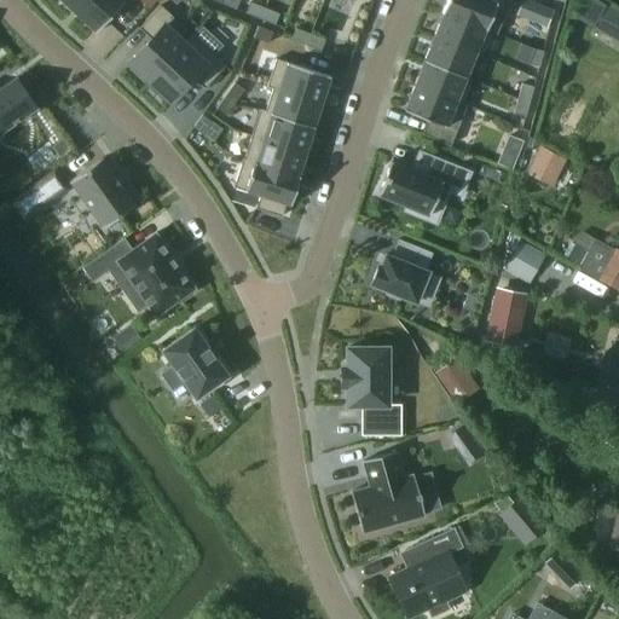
[(59,0),(96,34),(123,4),(119,0),(59,0)]
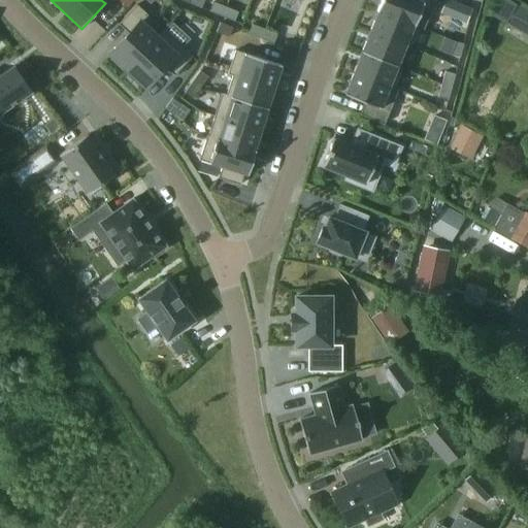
[(204,0),(190,0),(189,4),(201,9),(204,0)]
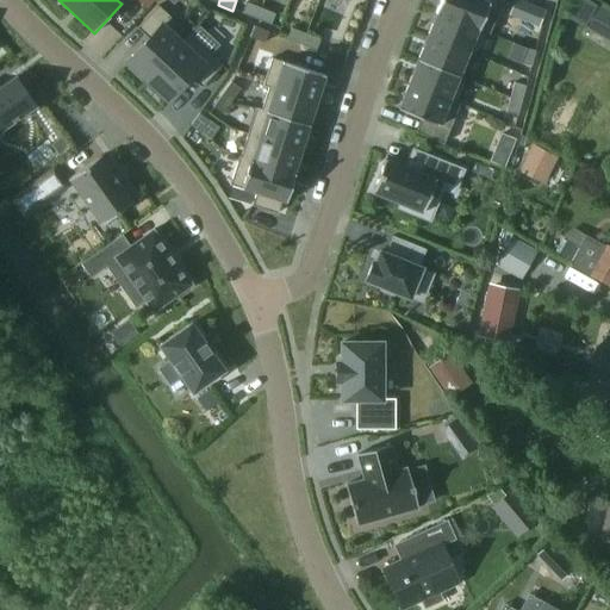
[(436,14),(436,13),(477,30),(479,30),(483,31),(489,33),(499,8),(502,0),(440,0),(435,13),(436,14)]
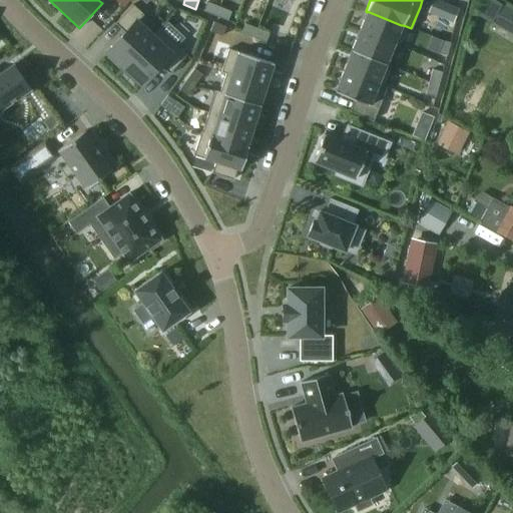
[(215,17),(219,7),(207,3),(203,12),(215,17)]
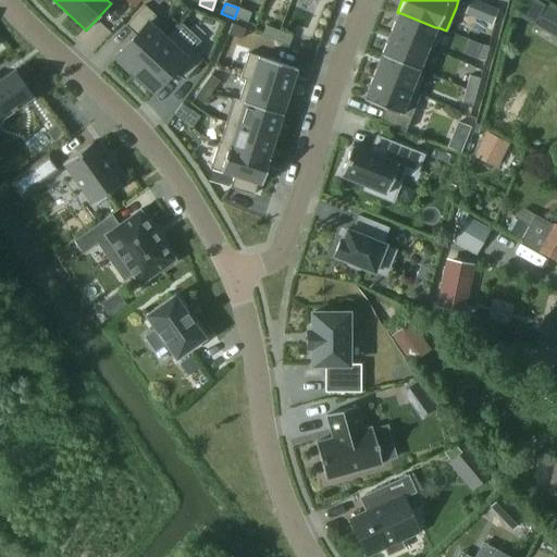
[(135,75),(166,40),(165,40),(149,25),(156,16),(144,5),(125,26),(135,36),(115,58),(119,61),(116,63),(128,75),(131,72),(135,75)]
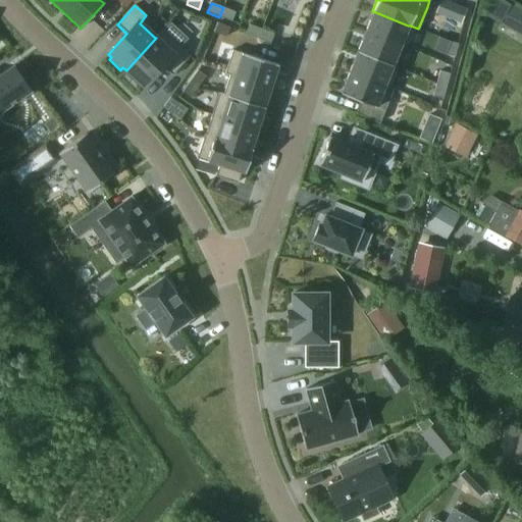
[(521,37),(521,10),(511,5),(500,25),(521,37)]
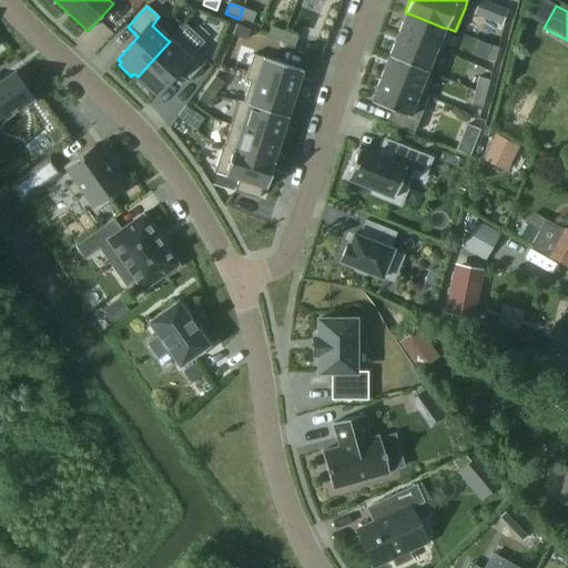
[(252,23),(256,13),(243,8),(239,19),(252,23)]
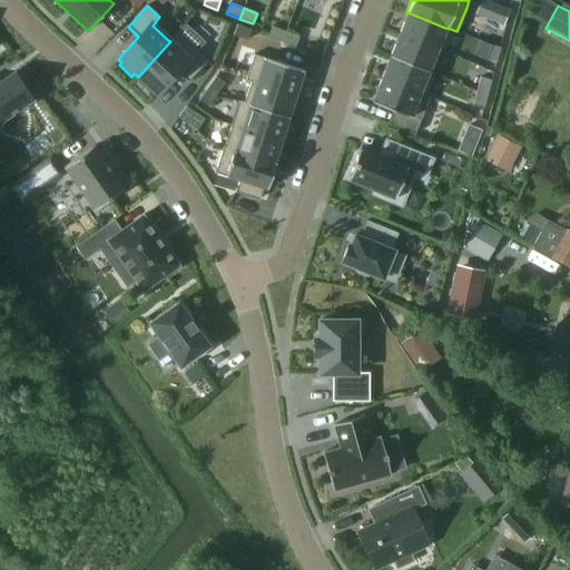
[(445,28),(408,12),(408,13),(399,35),(436,50),(442,51),(451,29),(448,28),(445,28)]
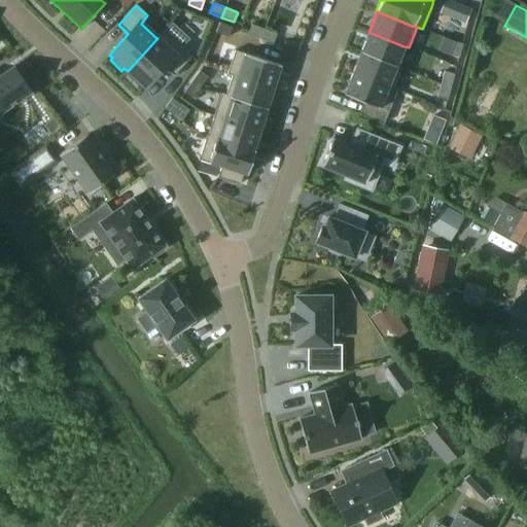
[(227,38),(232,28),(219,23),(215,33),(227,38)]
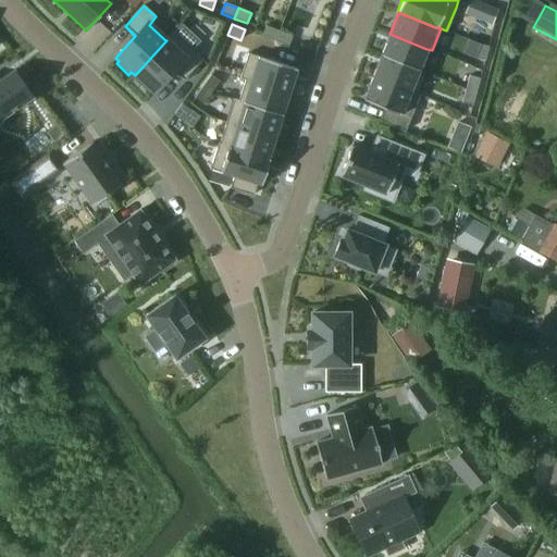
[(275,41),(280,32),(267,26),(262,36),(275,41)]
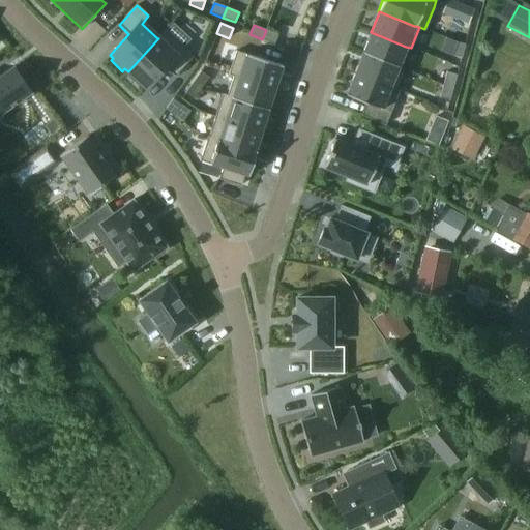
[(274,45),(278,35),(266,30),(262,39),(274,45)]
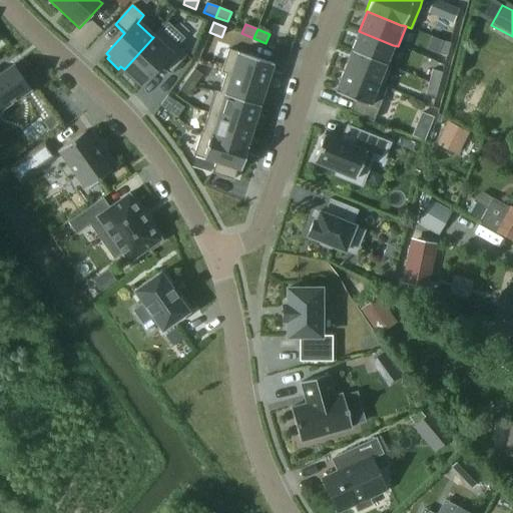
[(169,74),(186,55),(158,30),(152,37),(153,37),(124,69),(141,85),(159,65),(169,74)]
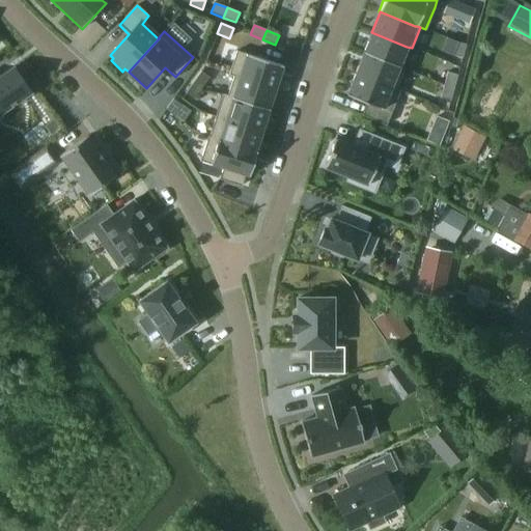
[(407,47),(371,32),(363,53),(398,67),(407,47)]
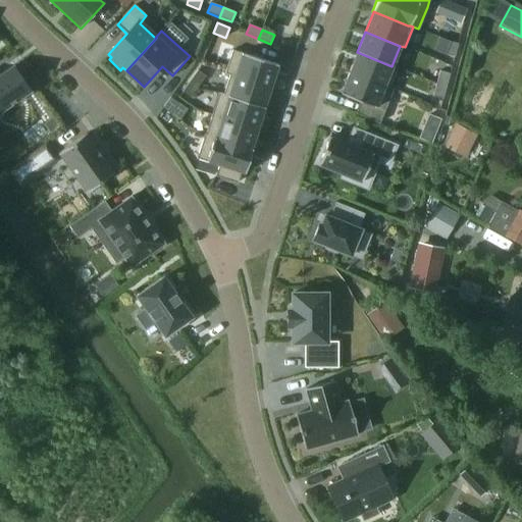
[(458,44),(449,41),(445,54),(455,57),(458,44)]
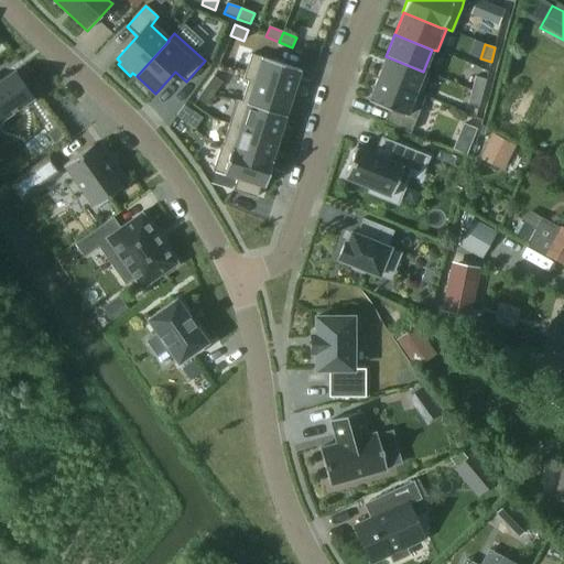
[(249,79),(293,94),(300,71),(251,55),(243,79),(248,82),(249,79)]
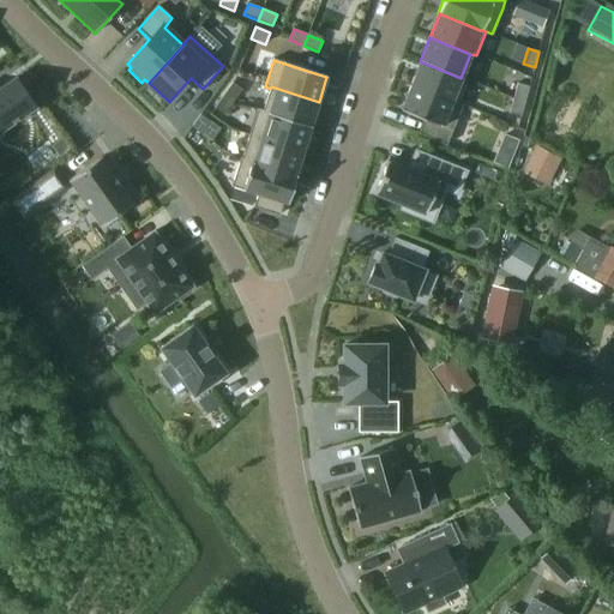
[(461,78),(420,61),(410,85),(451,102),(456,103),(467,79),(461,78)]
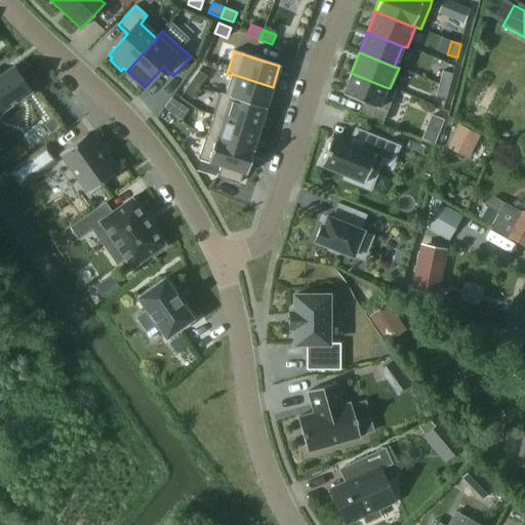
[(0,112),(1,113),(31,92),(13,68),(0,76),(0,112)]
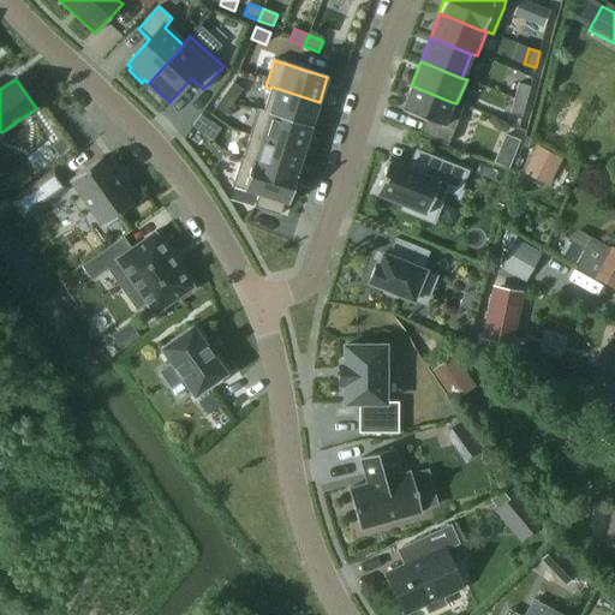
[(243,90),(233,83),(224,96),(234,102),(243,90)]
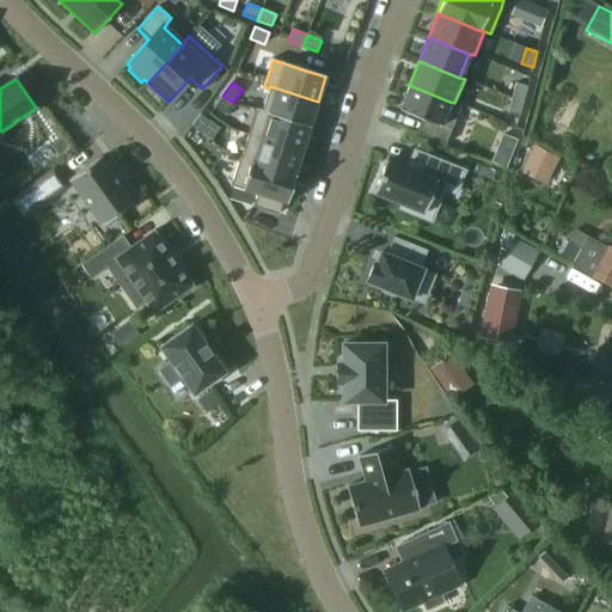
[(512,98),(524,102),(527,86),(516,84),(512,98)]
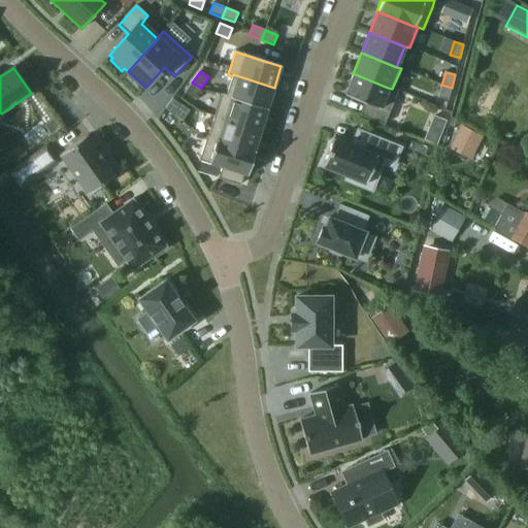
[(388,88),(353,73),(344,95),(364,103),(360,116),(384,125),(389,112),(398,91),(392,89),(388,88)]
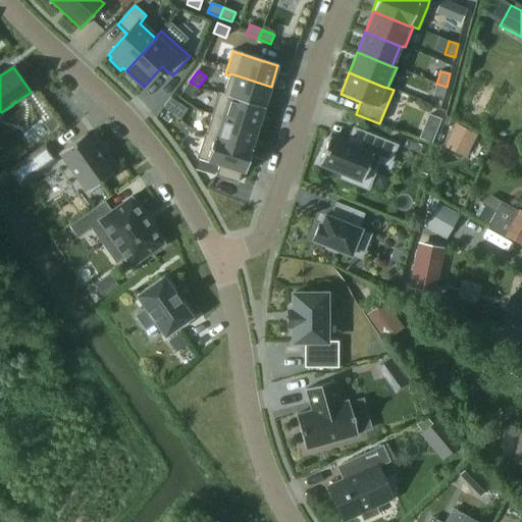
[(223,95),(264,108),(271,87),(230,73),(229,75),(223,94),(223,95)]
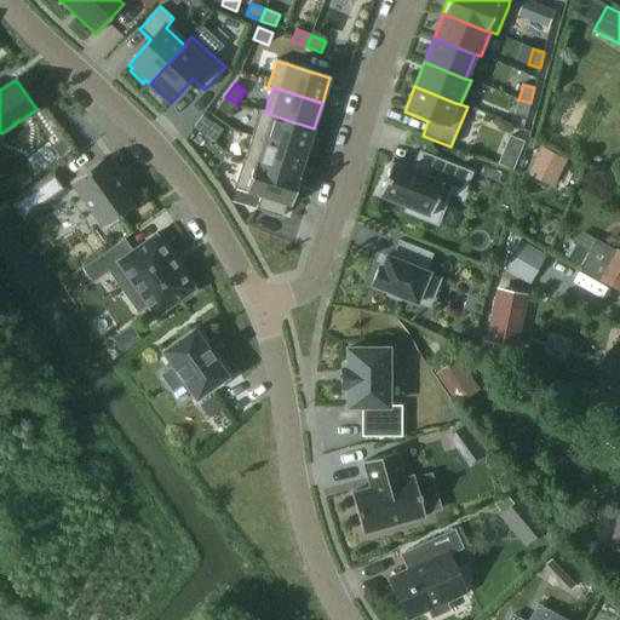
[(236,103),(225,97),(217,109),(227,116),(236,103)]
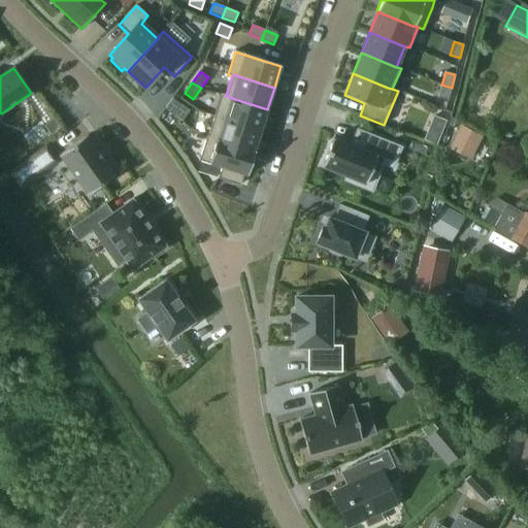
[(438,98),(448,101),(452,88),(441,85),(438,98)]
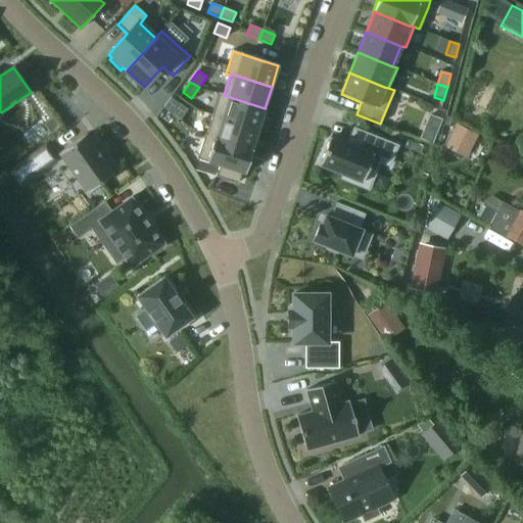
[(212,114),(258,129),(265,108),(224,95),(224,94),(220,93),(212,114)]
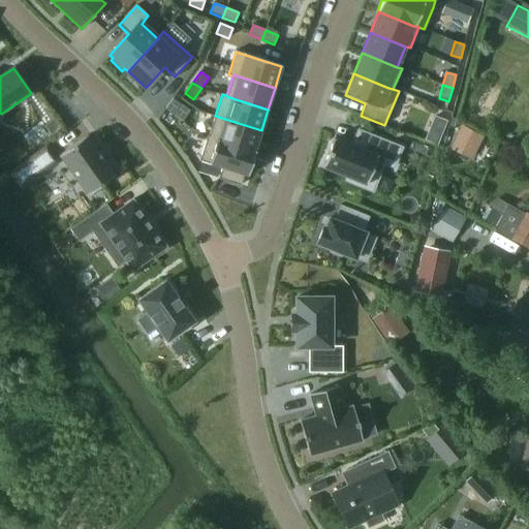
[(182,110),(172,101),(165,110),(176,118),(182,110)]
